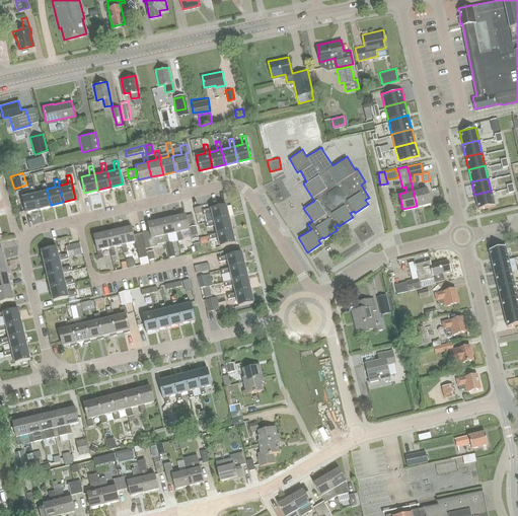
[(411,181),(417,206),(430,203),(426,187),(418,189),(416,179),(415,180),(411,181)]
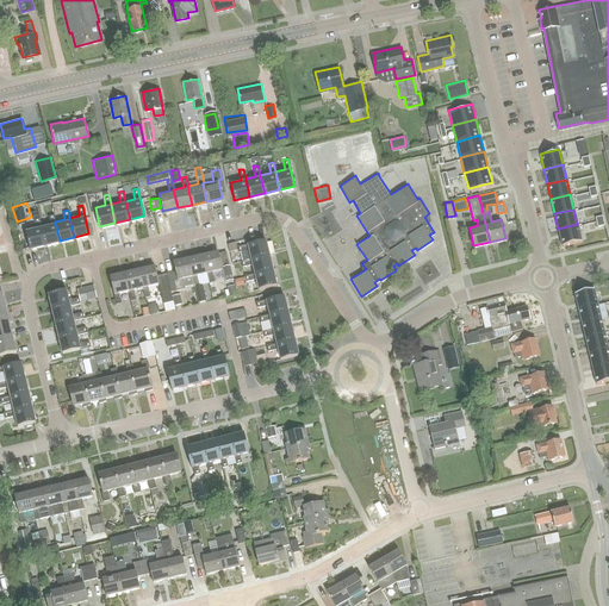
[(60,241),(55,222),(53,212),(48,213),(50,223),(41,225),(44,244),(60,241)]
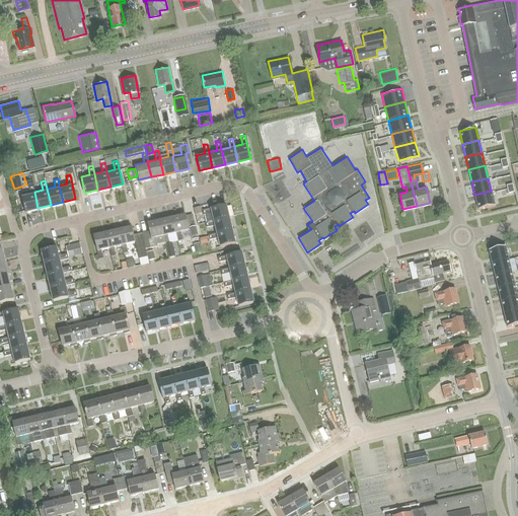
[(38,208),(34,192),(32,183),(28,185),(29,193),(20,195),(24,211),(38,208)]
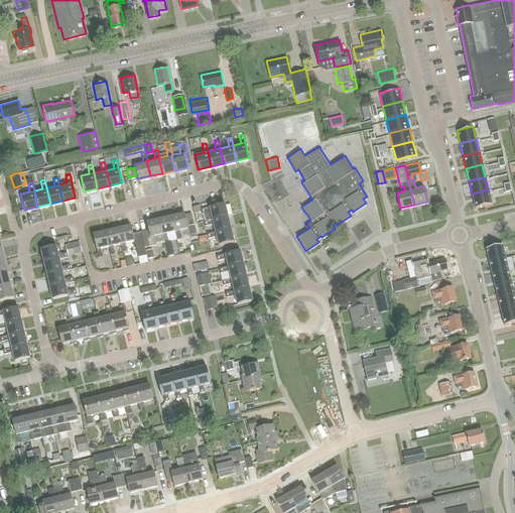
[(488,189),(472,194),(475,206),(475,207),(491,203),(488,189)]
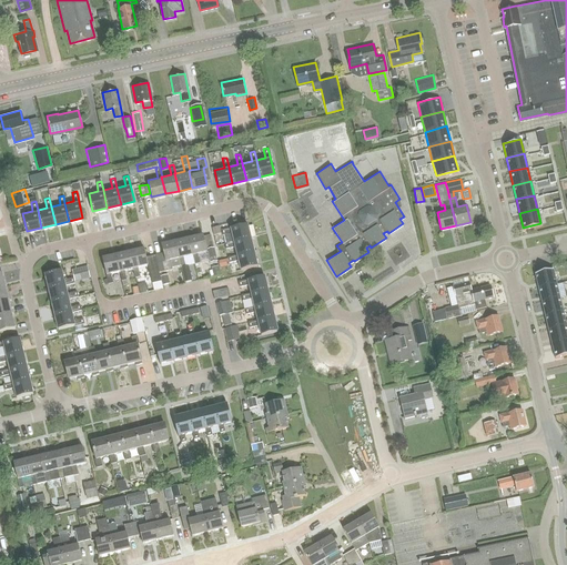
[(232,239),(250,235),(246,222),(221,228),(222,232),(230,230),(232,239)]
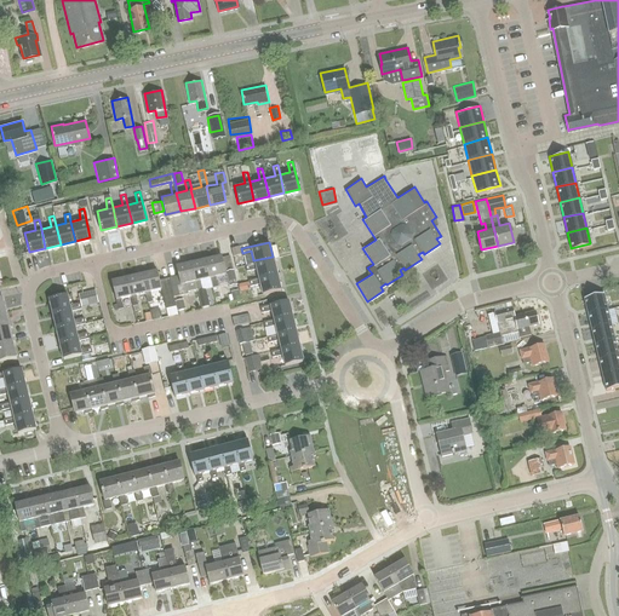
[(221,253),(206,257),(210,275),(211,285),(217,283),(215,274),(224,271),(221,253)]
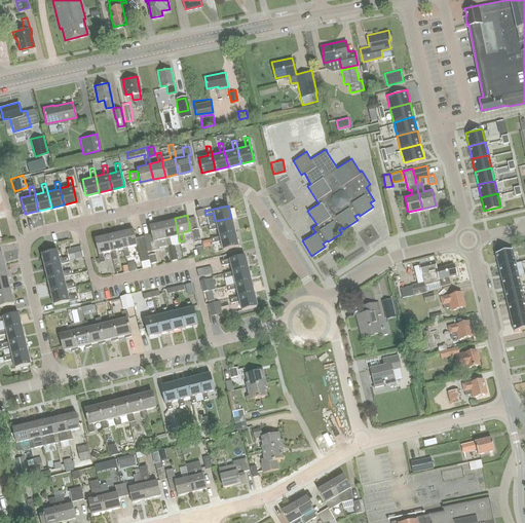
[(169,235),(178,233),(175,218),(161,221),(165,236),(164,236),(166,244),(166,245),(170,259),(177,257),(174,244),(171,244),(169,235)]
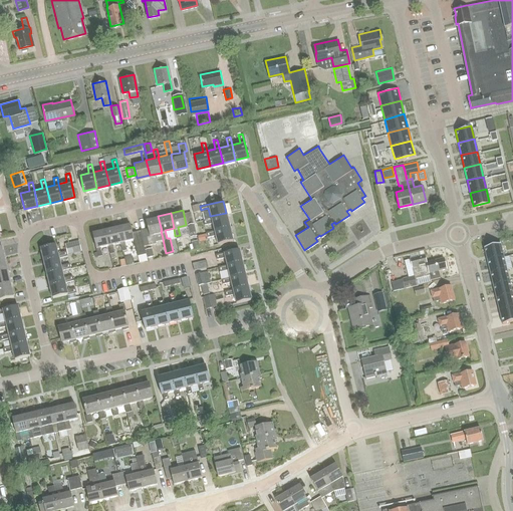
[(213,229),(229,225),(226,213),(210,216),(203,218),(204,223),(211,221),(213,229)]
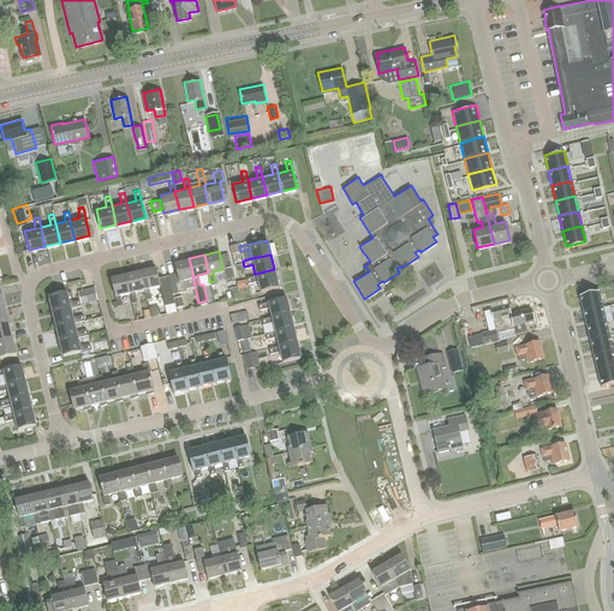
[(172,293),(177,292),(185,289),(185,287),(195,285),(192,276),(194,276),(189,258),(174,262),(176,271),(167,274),(172,293)]
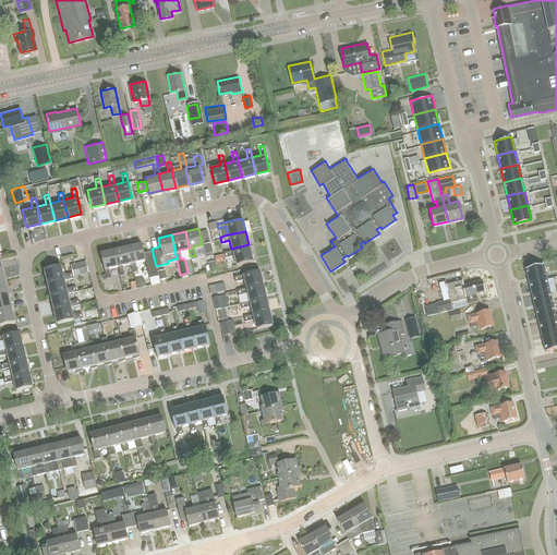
[(213,254),(209,241),(202,242),(205,256),(213,254)]
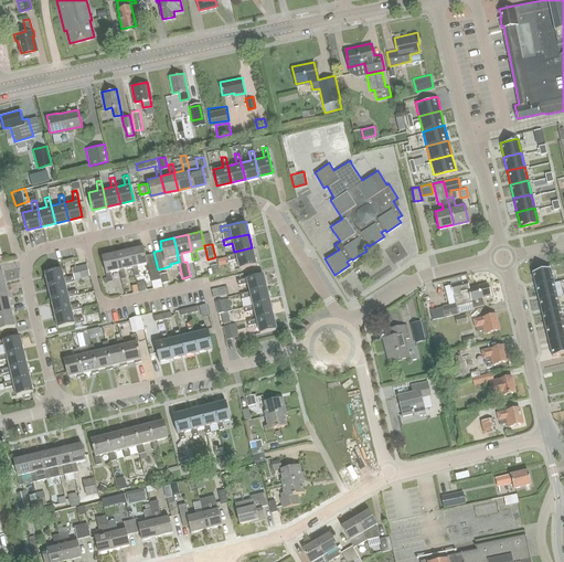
[(137,263),(146,261),(142,245),(129,247),(132,264),(131,264),(134,274),(139,273),(137,263)]
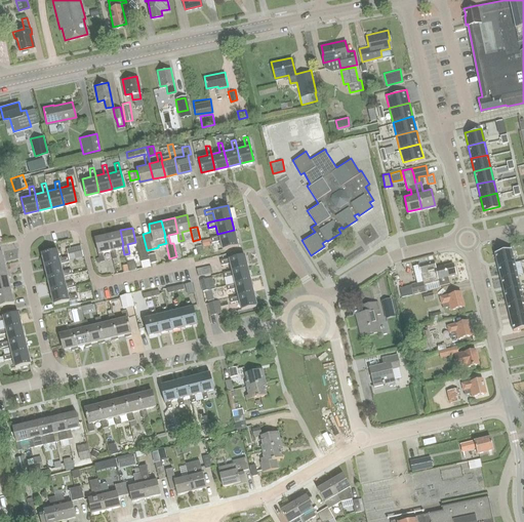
[(114,247),(122,245),(123,245),(120,230),(107,233),(110,248),(112,257),(116,256),(114,247)]
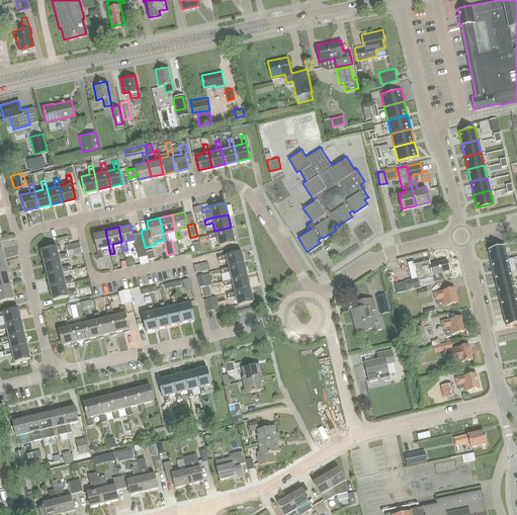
[(231,227),(214,231),(207,233),(208,237),(216,235),(219,244),(234,240),(231,227)]
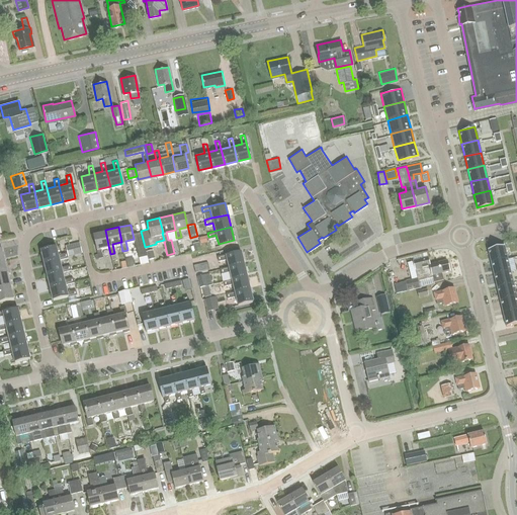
[(108,245),(105,230),(92,233),(98,256),(102,255),(100,247),(108,245)]
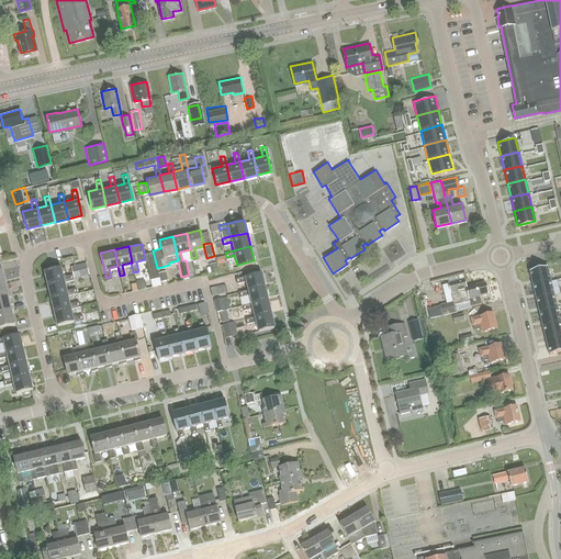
[(153,250),(144,253),(149,278),(158,276),(157,268),(153,250)]
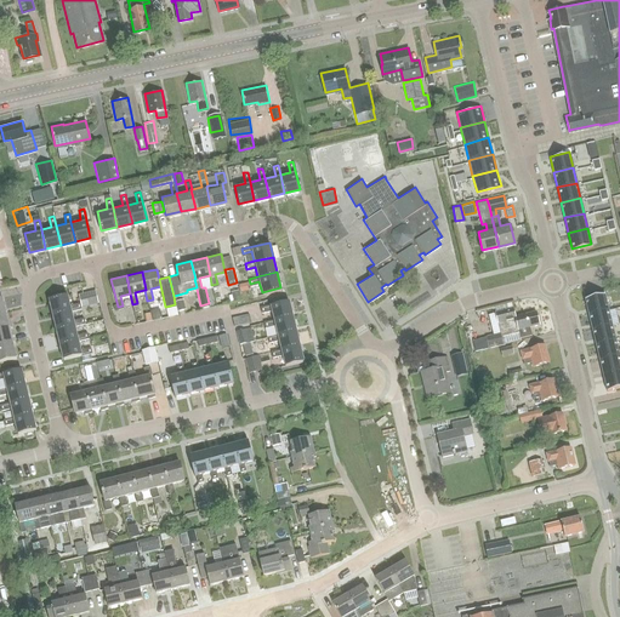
[(95,289),(78,292),(81,304),(97,301),(95,289)]
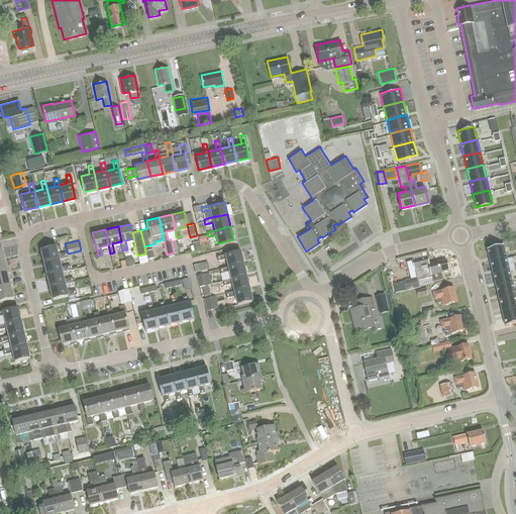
[(43,262),(59,258),(67,255),(66,251),(58,253),(56,243),(40,247),(43,262)]
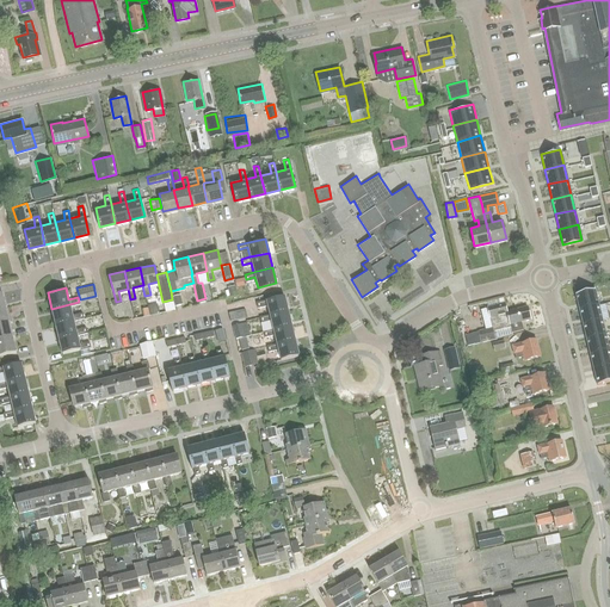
[(595,287),(574,292),(578,308),(597,303),(595,287)]
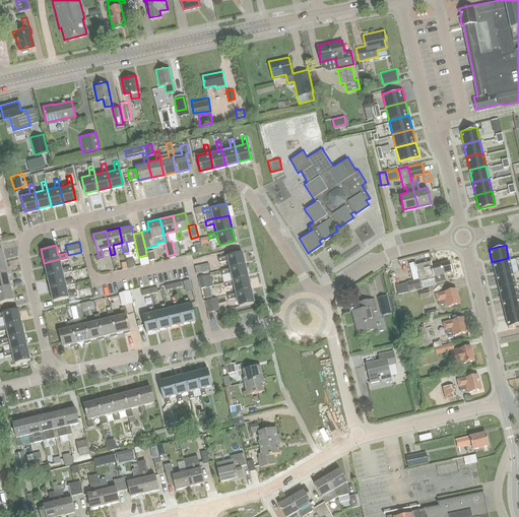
[(148,259),(152,258),(154,257),(152,249),(146,251),(148,259)]
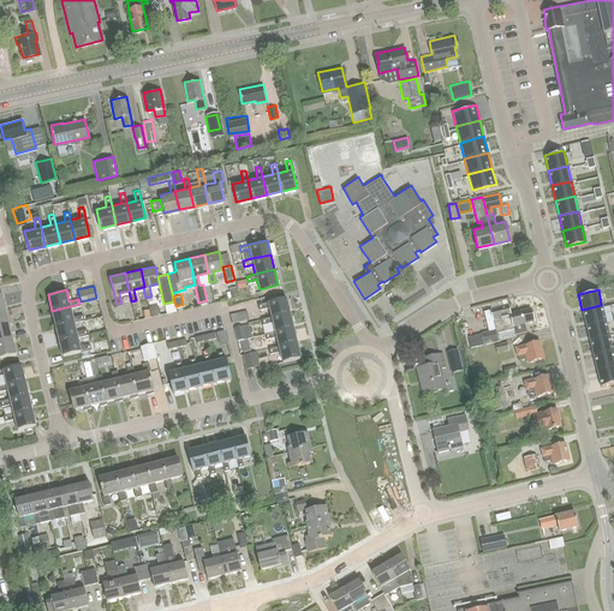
[(270,315),(290,310),(286,295),(257,301),(258,307),(268,305),(270,315)]
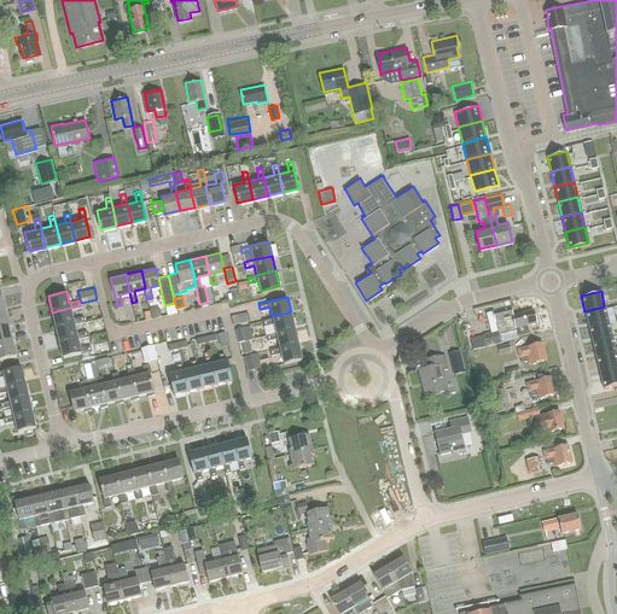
[(496,329),(500,340),(510,338),(517,337),(517,333),(528,331),(525,323),(535,321),(533,308),(512,313),(510,303),(492,307),(496,329)]
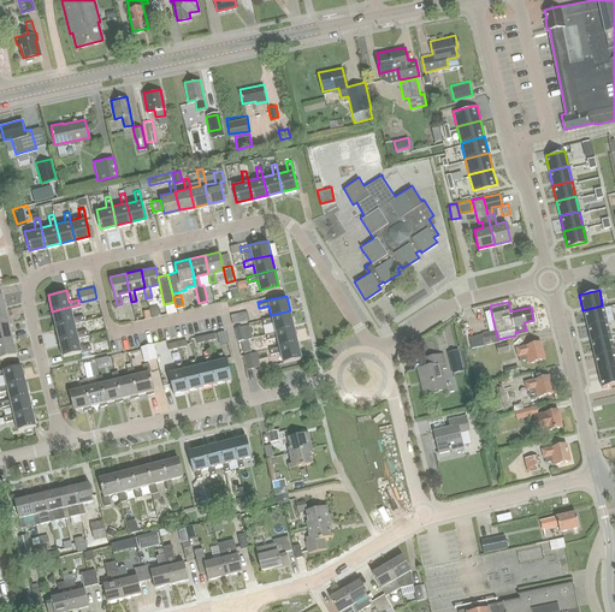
[(602,306),(583,310),(586,325),(605,320),(602,306)]
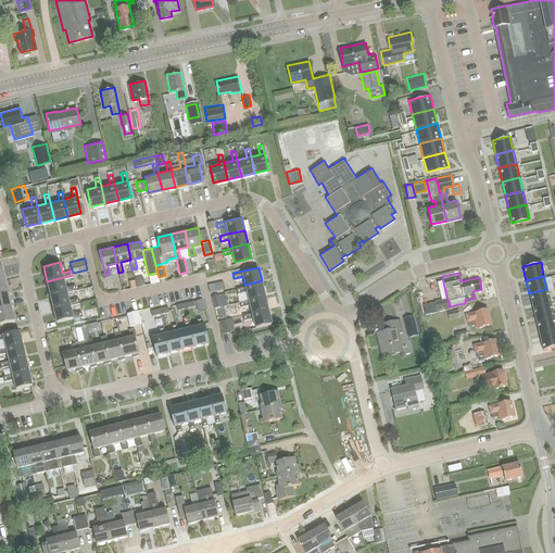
[(50,294),(66,290),(75,288),(74,284),(65,286),(63,277),(47,281),(50,294)]
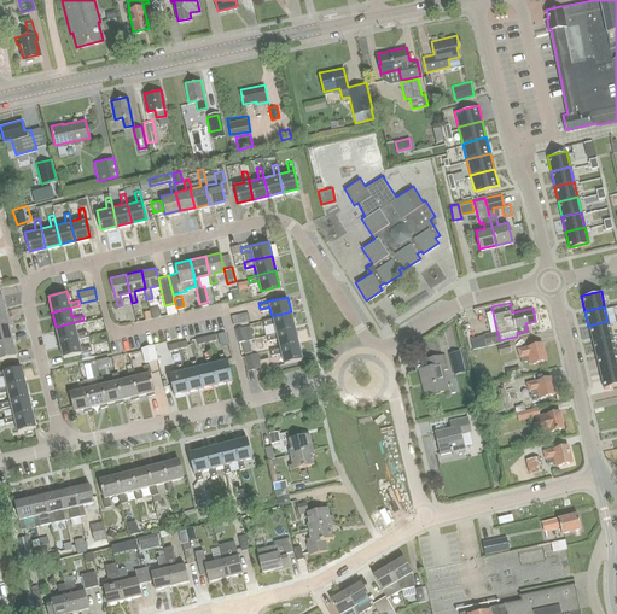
[(275,331),(294,327),(291,311),(272,316),(262,319),(263,323),(273,321),(275,331)]
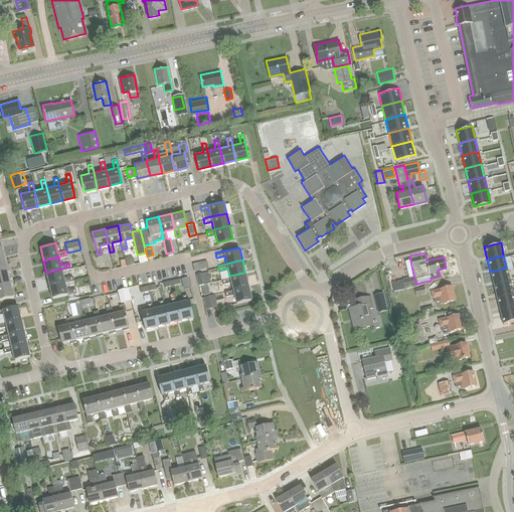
[(506,268),(490,272),(493,285),(509,281),(506,268)]
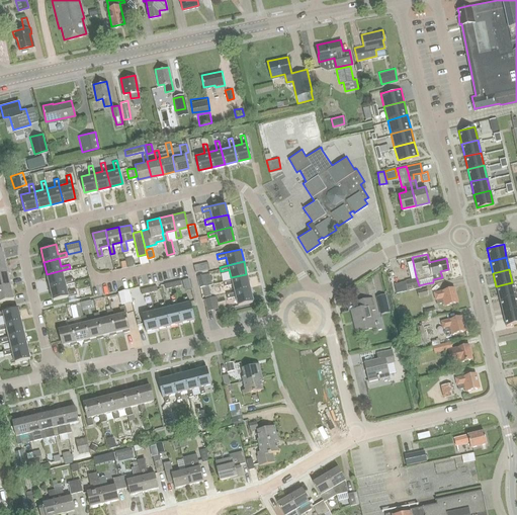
[(50,286),(65,282),(73,281),(72,276),(64,278),(62,270),(47,274),(50,286)]
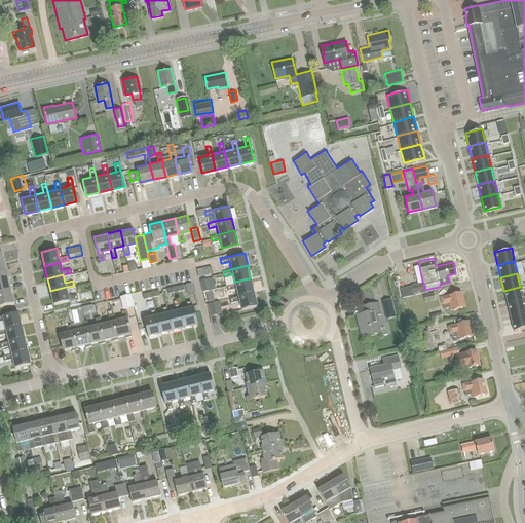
[(0,290),(9,288),(7,275),(0,276),(0,290)]
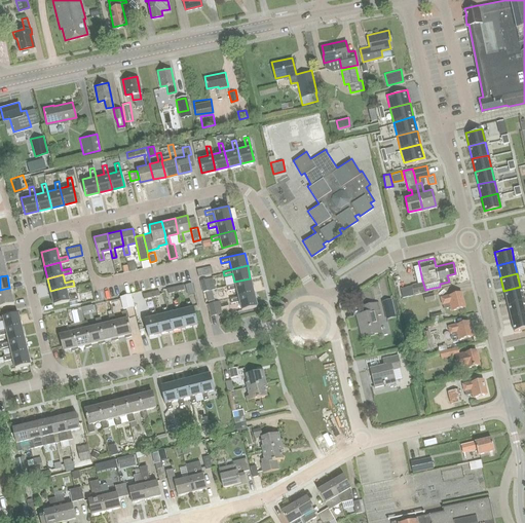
[(200,277),(205,299),(216,297),(211,275),(200,277)]
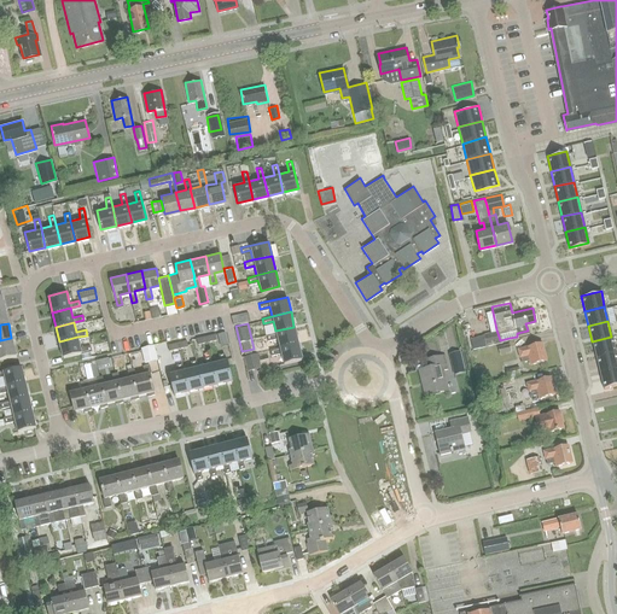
[(279,346),(297,341),(294,327),(275,331),(266,333),(267,338),(277,335),(279,346)]
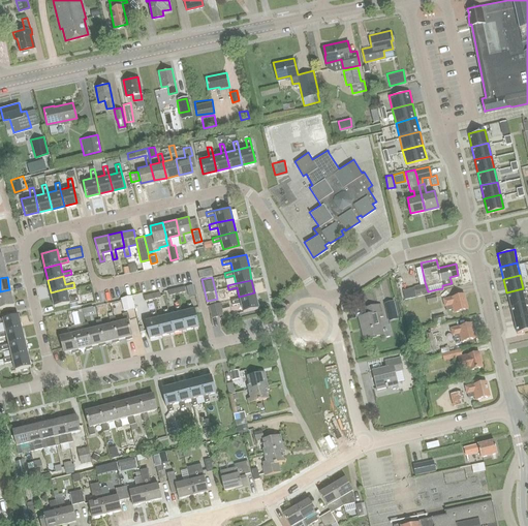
[(185,284),(188,295),(194,292),(192,282),(185,284)]
